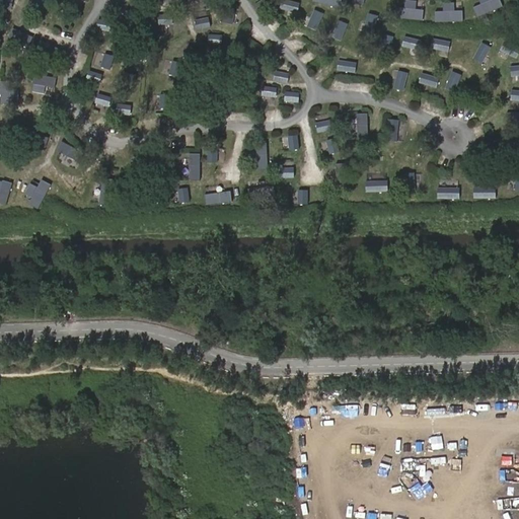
[(46,0),(35,0),(32,10),(42,13),(46,0)]
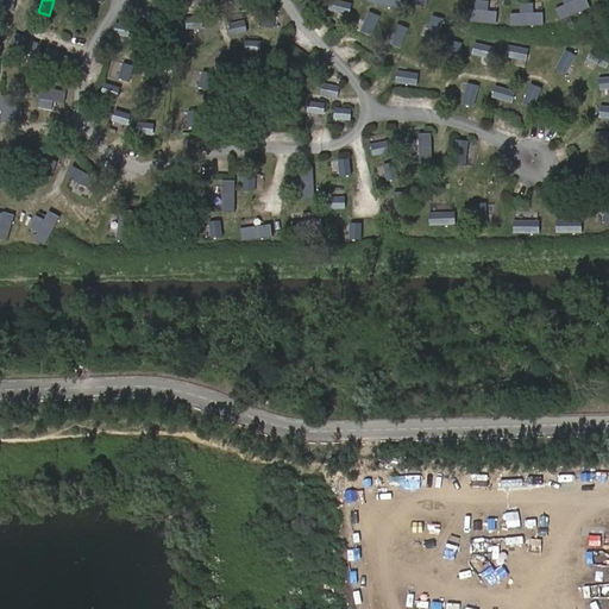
[(105,0),(79,0),(101,11),(105,0)]
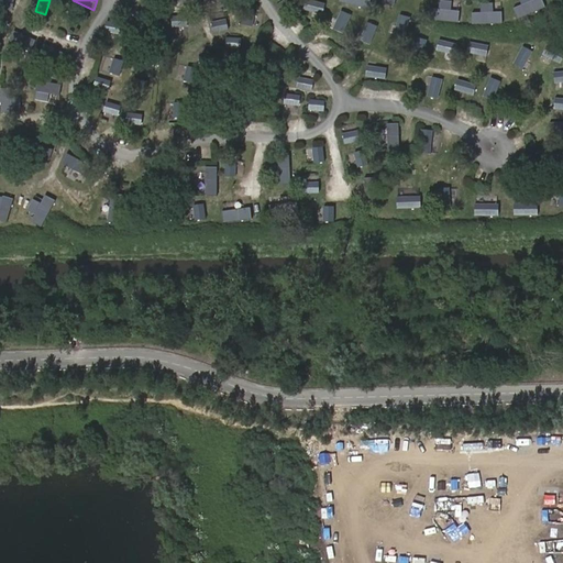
[(285,0),(282,0),(275,4),(280,12),(289,7),(285,0)]
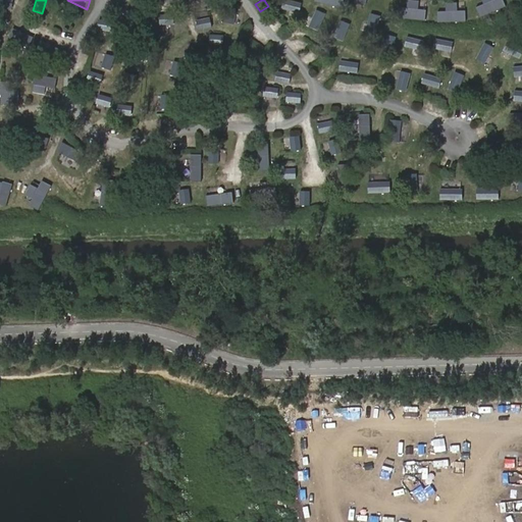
[(297,6),(289,0),(277,14),(285,20),(297,6)]
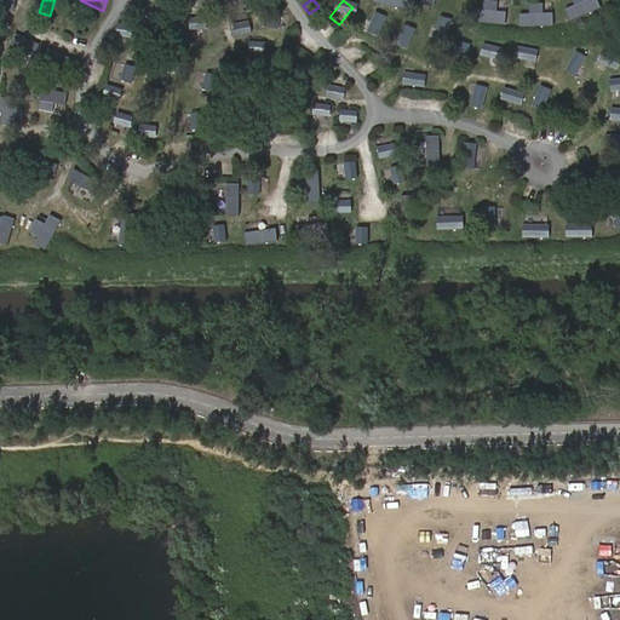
[(593,6),(590,0),(577,0),(584,12),(593,6)]
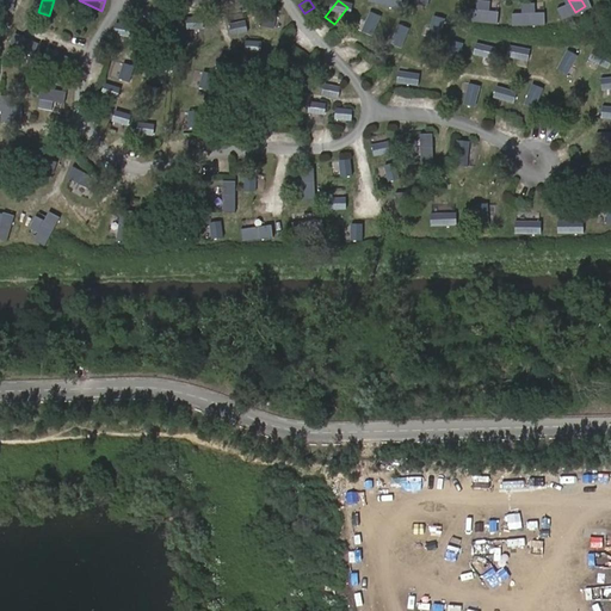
[(466,13),(488,16),(489,2),(466,1),(466,13)]
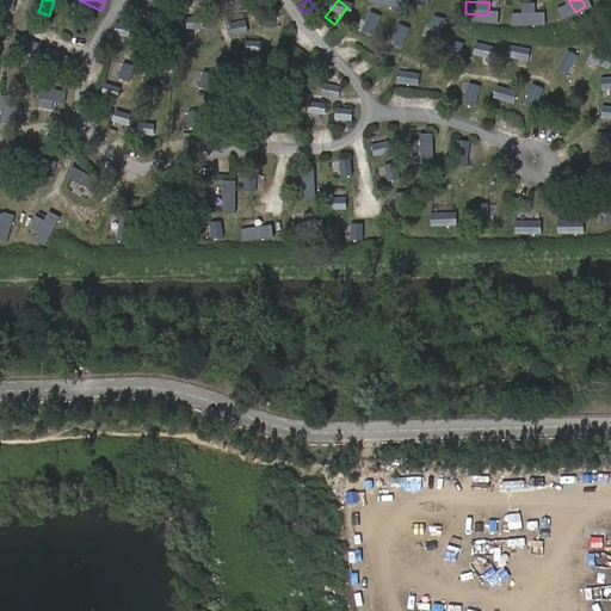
[(377,11),(366,2),(353,19),(363,28),(377,11)]
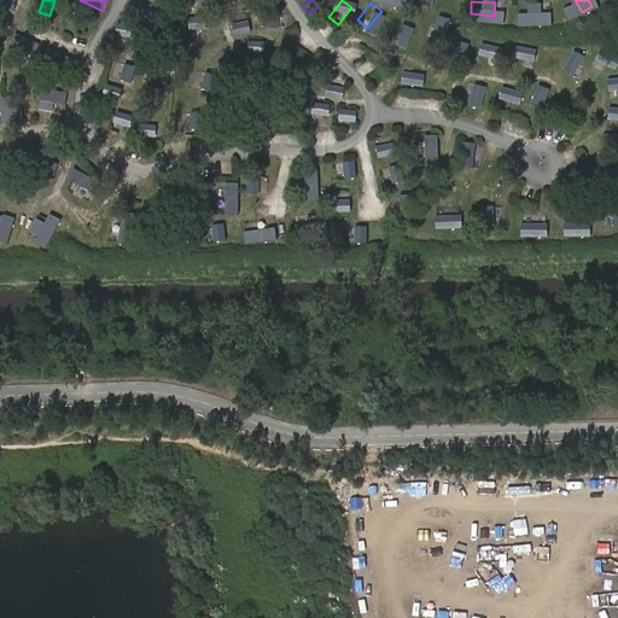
[(546,27),(547,3),(536,3),(535,25),(546,27)]
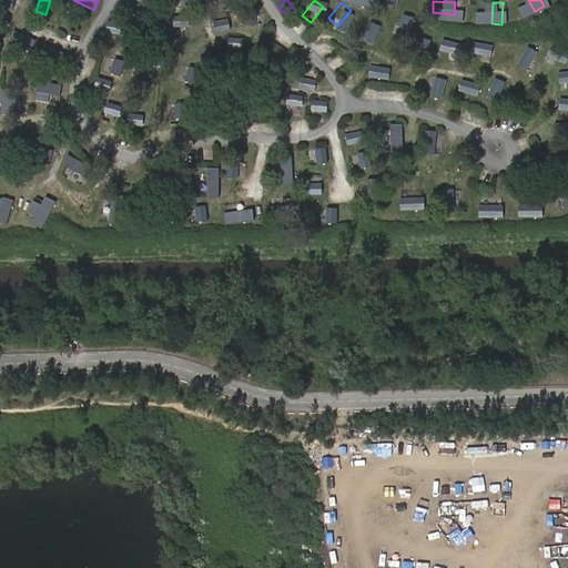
[(375,9),(366,3),(355,20),(364,26),(375,9)]
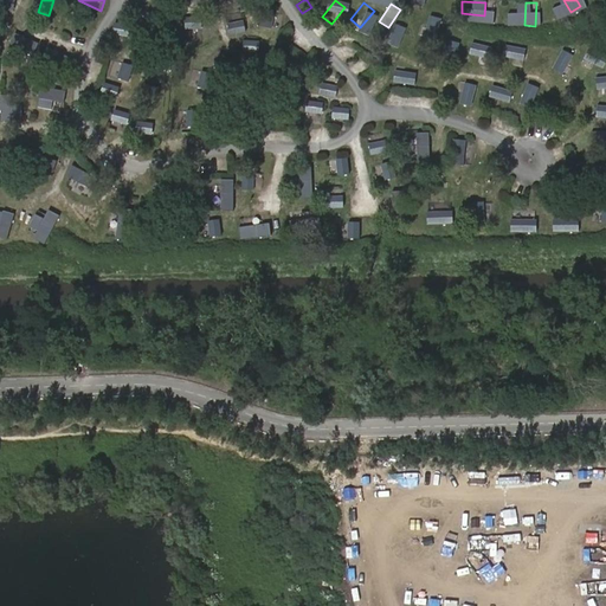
[(263,24),(277,25),(278,14),(264,13),(263,24)]
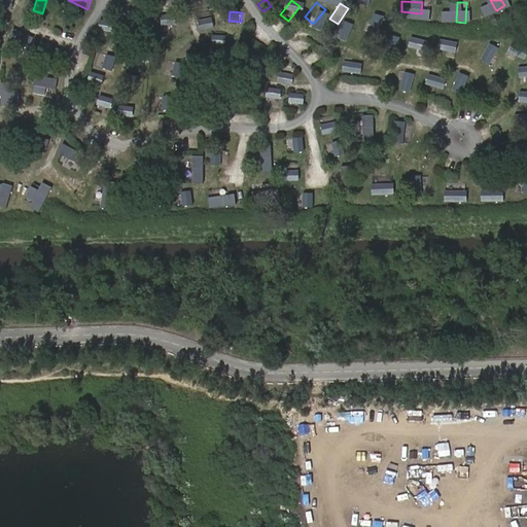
[(199,26),(211,24),(210,12),(198,13),(199,26)]
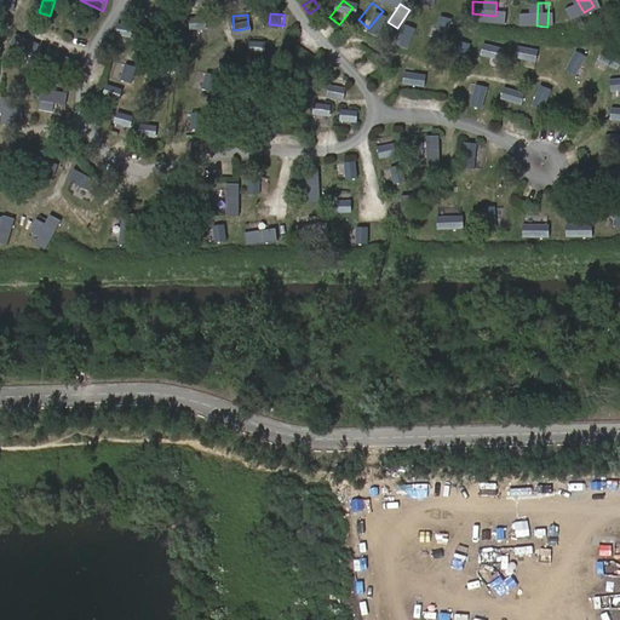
[(459,23),(449,16),(437,34),(447,40),(459,23)]
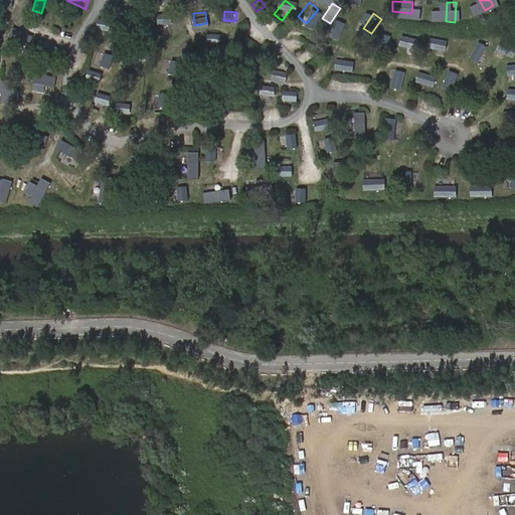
[(173,16),(162,14),(160,23),(172,25),(173,16)]
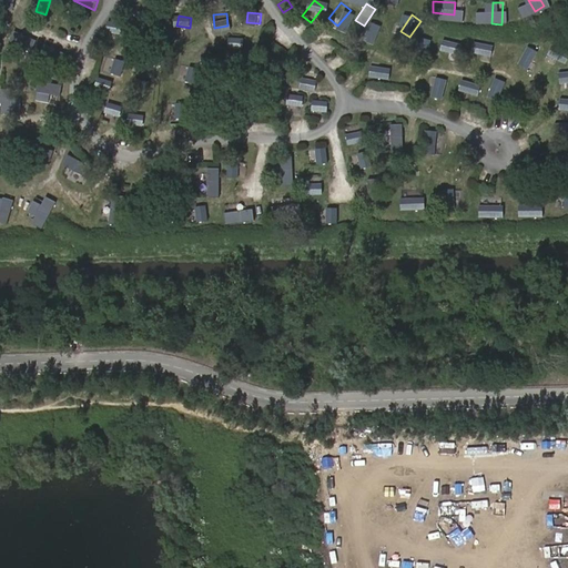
[(149,22),(134,20),(132,32),(146,34),(149,22)]
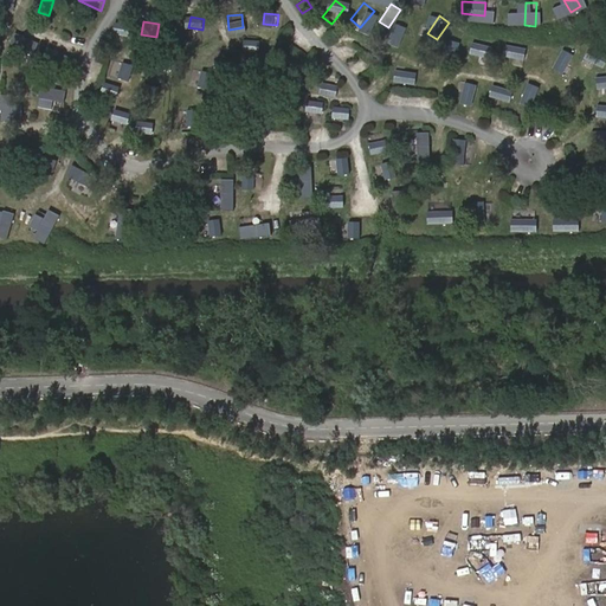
[(413,31),(405,24),(389,44),(398,50),(413,31)]
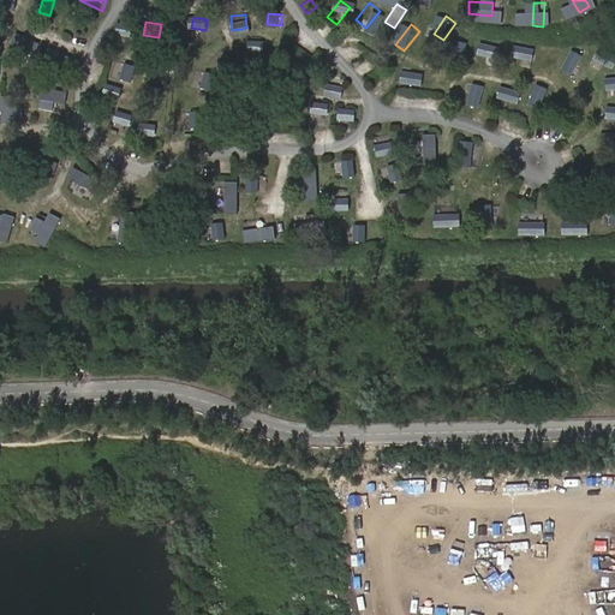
[(132,27),(118,25),(117,36),(132,37),(132,27)]
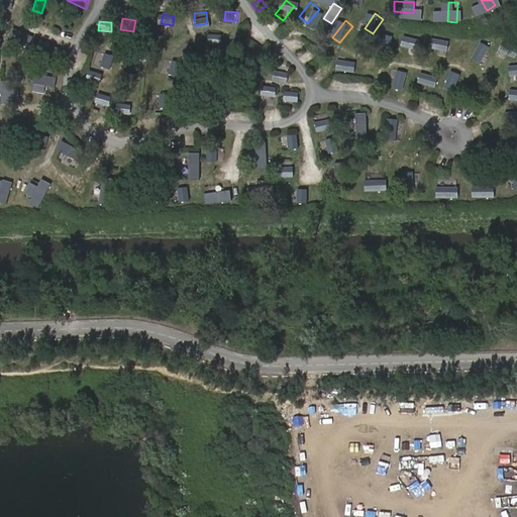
[(387,45),(398,29),(391,25),(380,41),(387,45)]
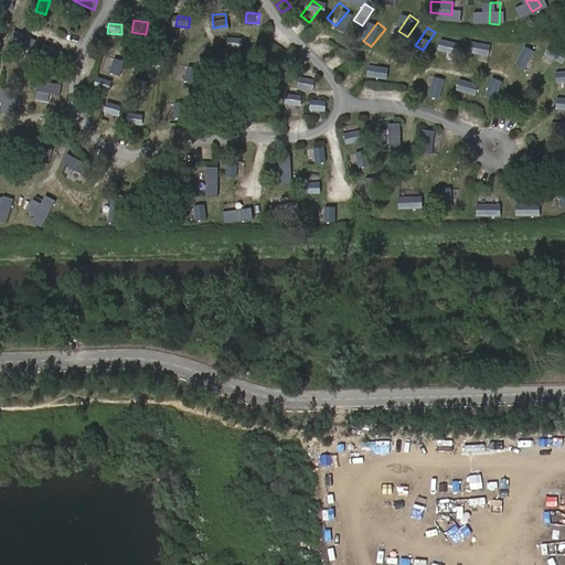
[(168,43),(171,32),(162,29),(159,41),(168,43)]
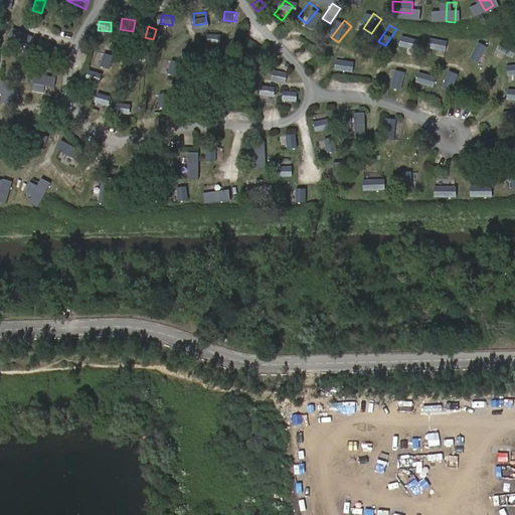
[(435,38),(427,32),(415,46),(422,52),(435,38)]
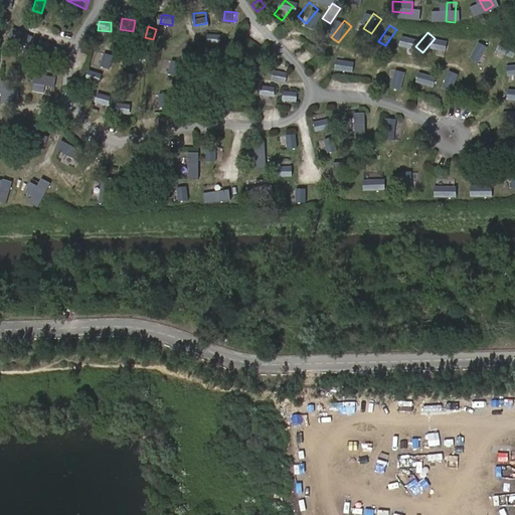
[(221,35),(208,33),(207,44),(220,45),(221,35)]
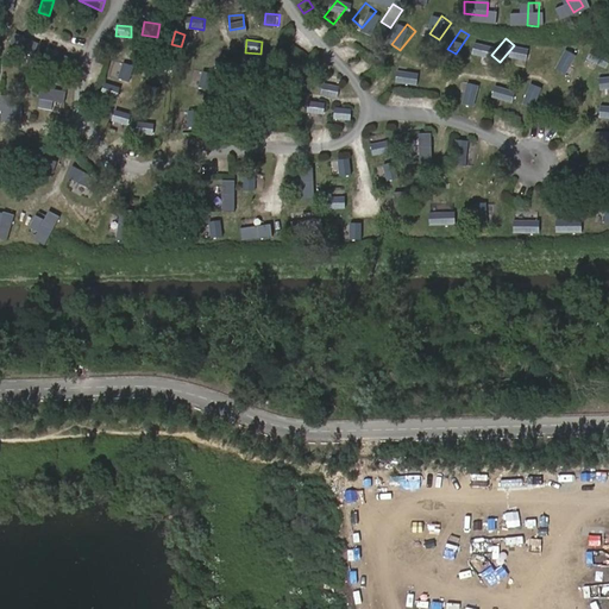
[(608,56),(608,49),(592,43),(588,54),(607,62),(608,56)]
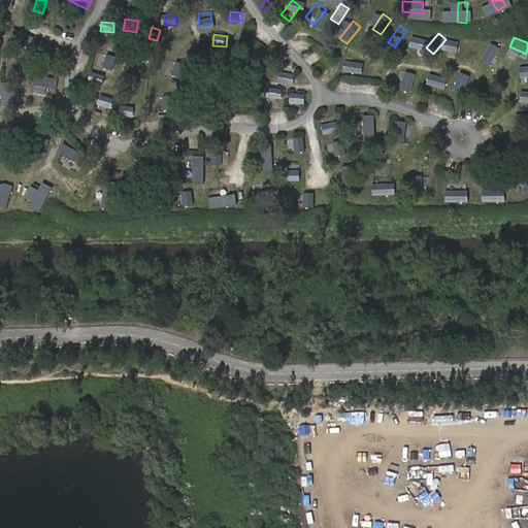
[(196,57),(198,43),(189,42),(187,56),(196,57)]
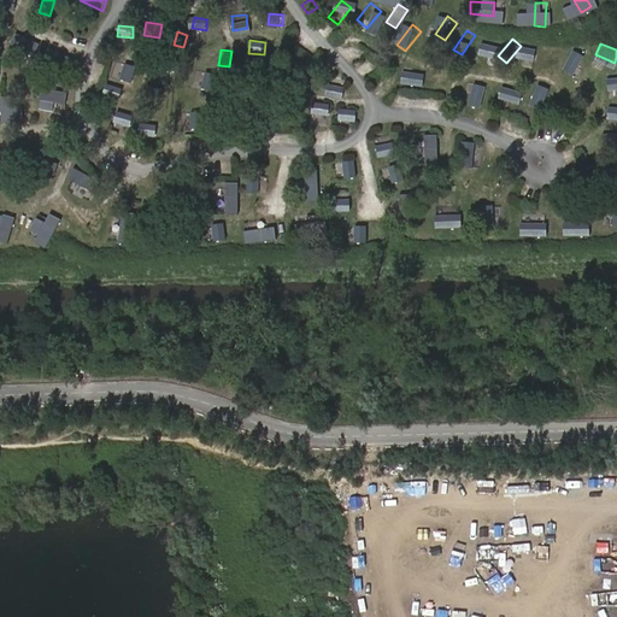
[(586,54),(576,50),(568,69),(579,74),(586,54)]
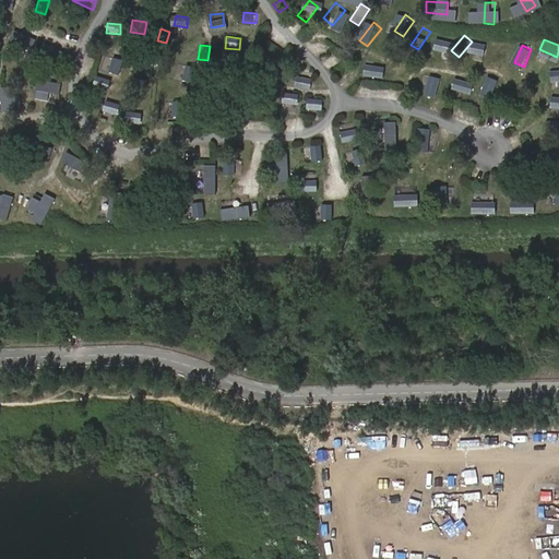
[(428,68),(440,51),(432,46),(420,61),(428,68)]
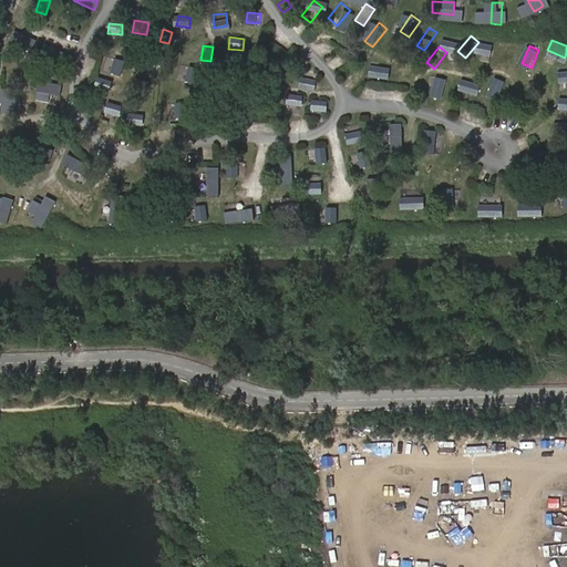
[(508,72),(515,53),(505,50),(498,69),(508,72)]
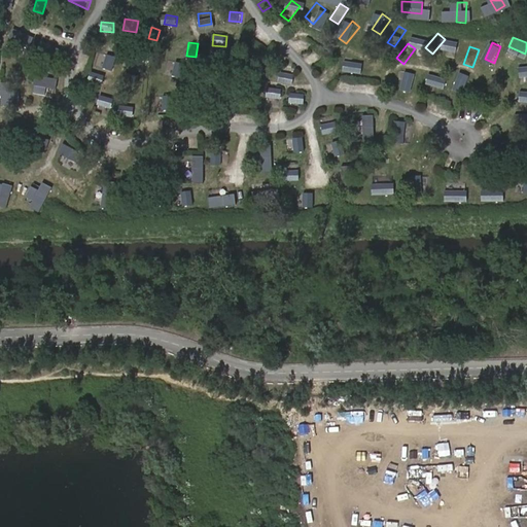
[(50,73),(53,53),(41,51),(39,73),(50,73)]
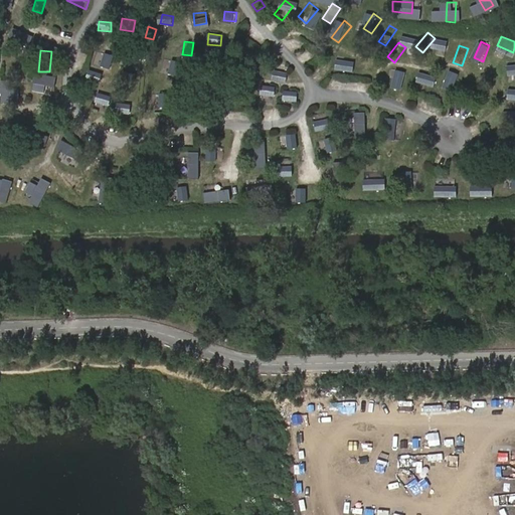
[(263,63),(252,56),(247,63),(258,70),(263,63)]
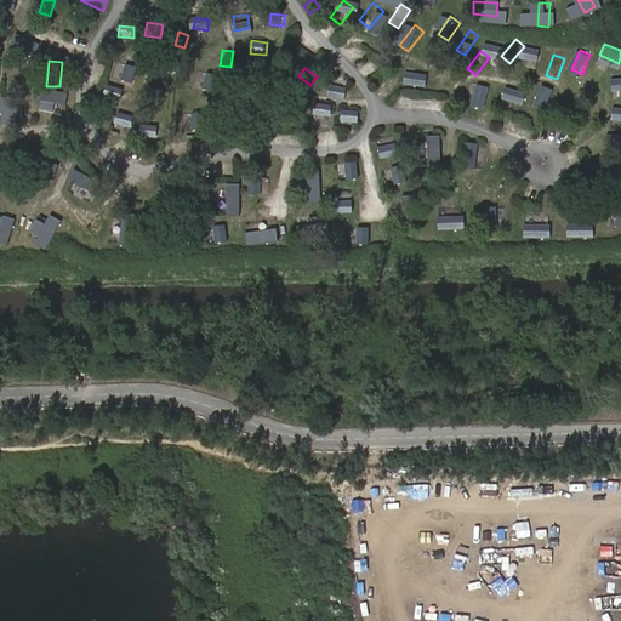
[(137,70),(126,69),(125,81),(136,83),(137,70)]
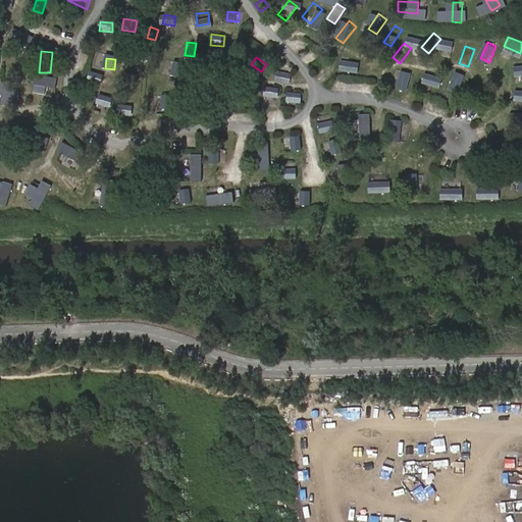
[(340,59),(337,70),(356,73),(358,62),(340,59)]
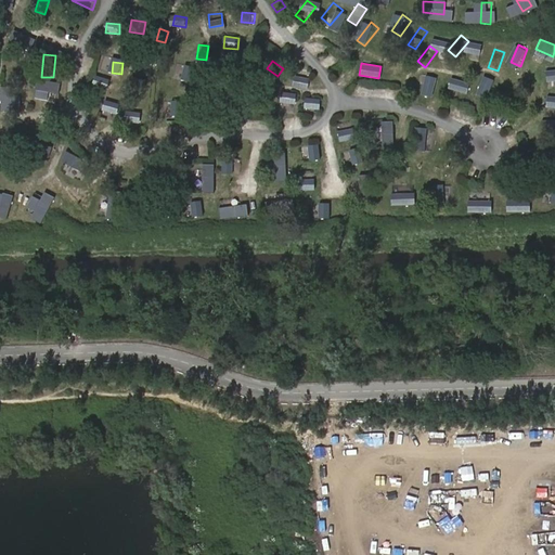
[(34,66),(23,65),(22,85),(33,85),(34,66)]
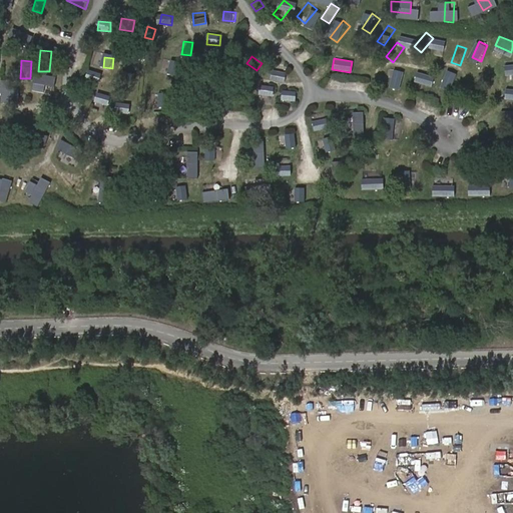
[(444,66),(427,60),(424,70),(441,75),(444,66)]
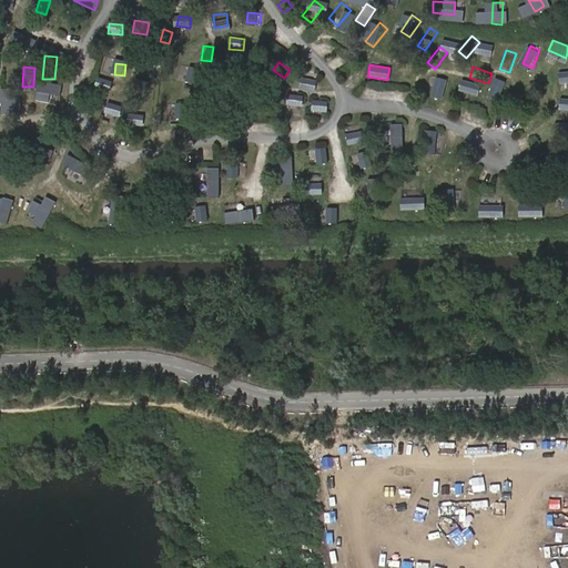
[(201,72),(190,72),(189,87),(200,87),(201,72)]
